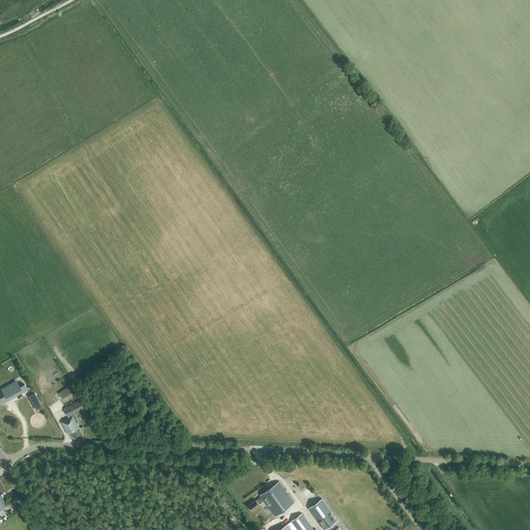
[(27,389),(24,384),(20,387),(19,387),(16,382),(2,390),(5,395),(8,401),(27,389)]
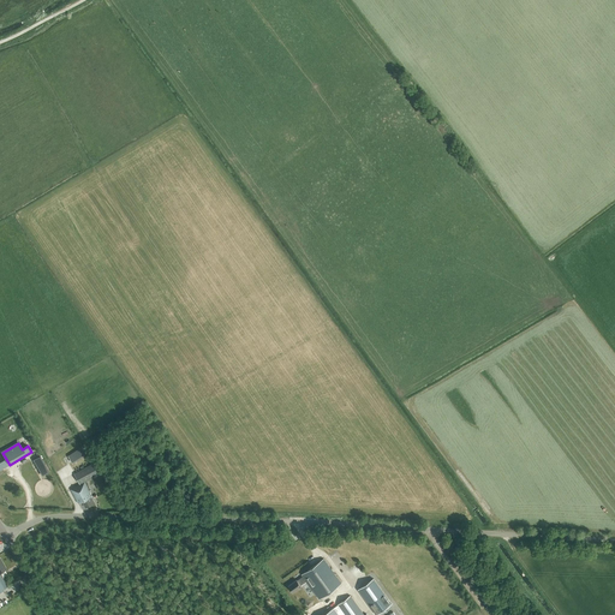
[(72,464),(87,454),(82,447),(67,457),(72,464)]
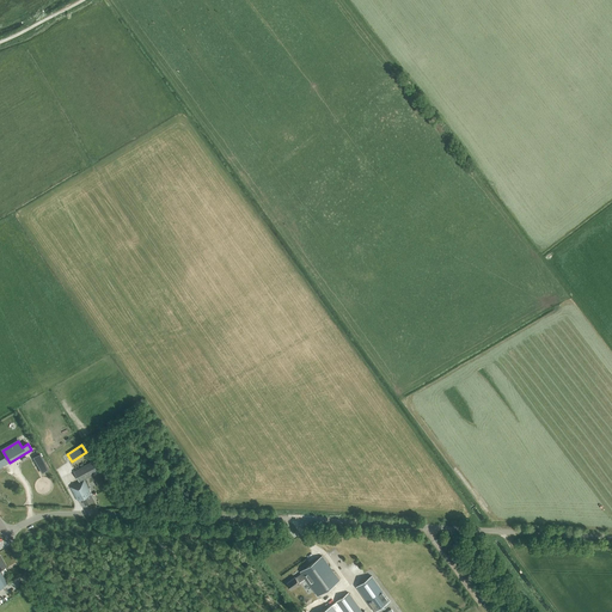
[(37,465),(44,461),(40,454),(34,458),(37,465)]
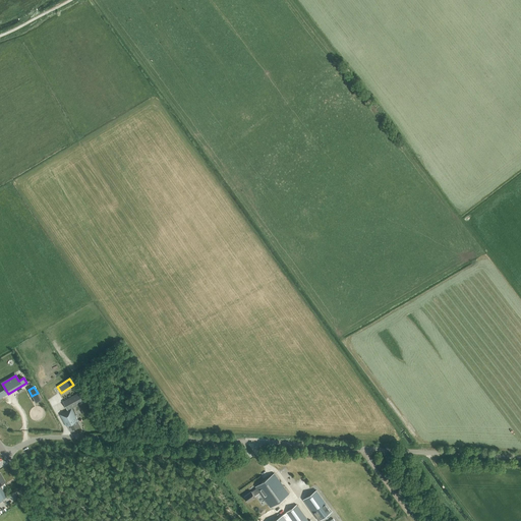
[(79,425),(77,420),(71,408),(84,401),(80,393),(63,402),(67,410),(60,415),(66,426),(70,424),(72,429),(79,425)]
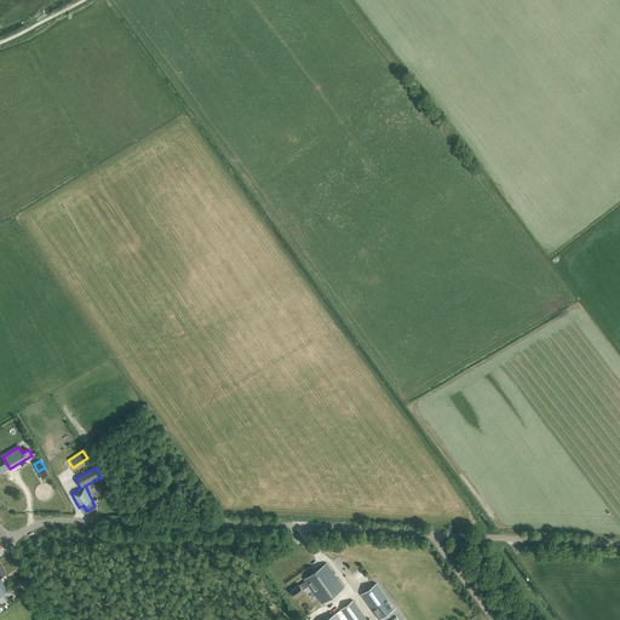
[(344,587),(326,563),(304,580),(305,581),(299,586),(299,585),(291,591),(296,597),(304,591),(303,591),(309,586),(322,604),(344,587)]
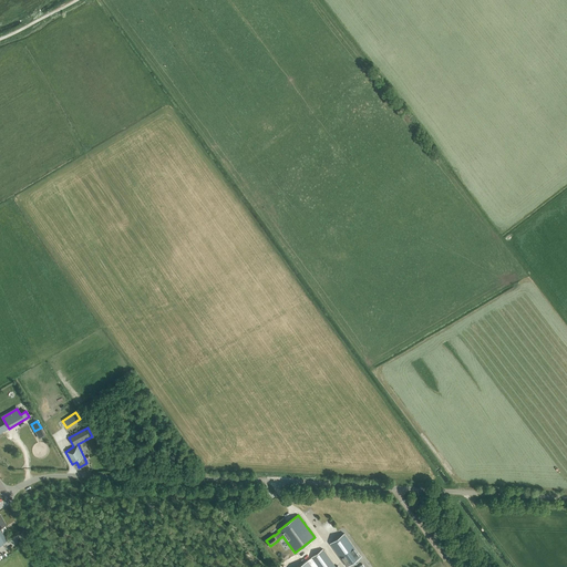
[(344,534),(330,544),(346,566),(360,556),(344,534)]
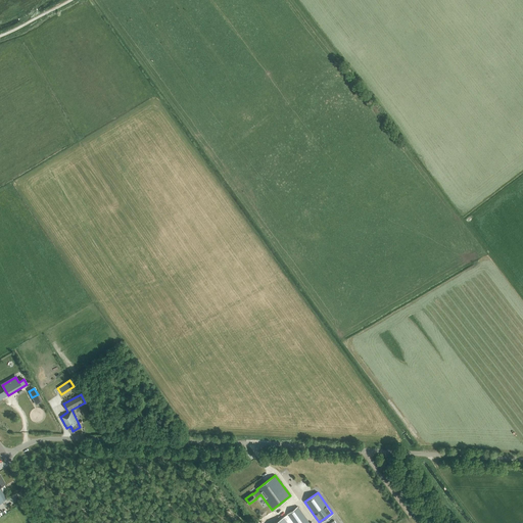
[(312,522),(311,522),(308,522),(297,507),(287,515),(275,522),(312,522)]
